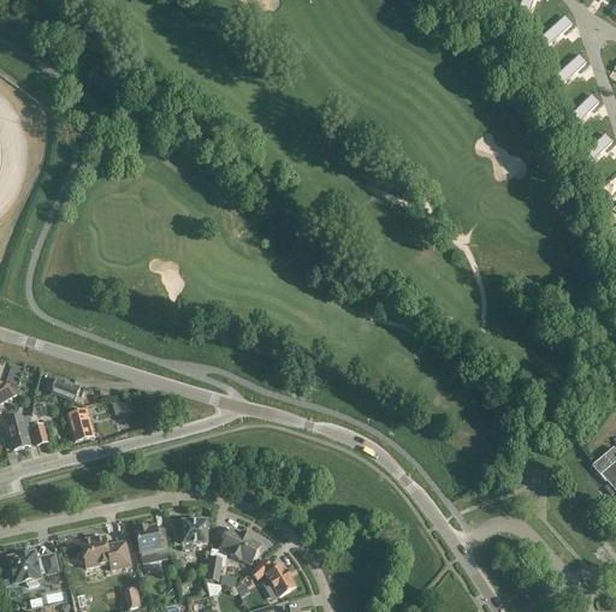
[(521,0),(517,9),(528,12),(533,0),(521,0)]
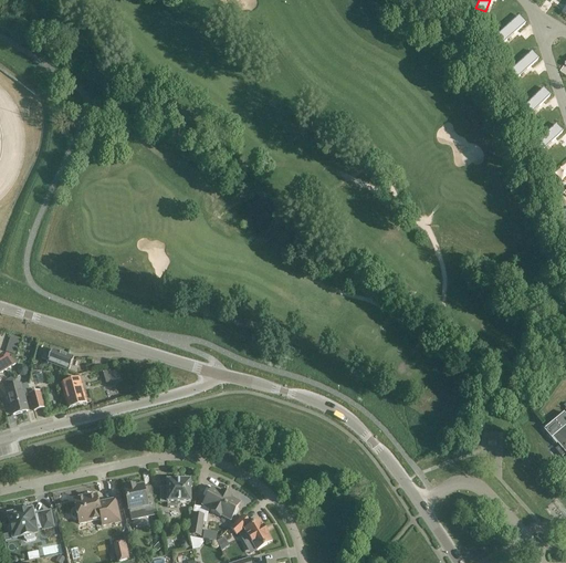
[(519,13),(496,32),(504,40),(525,21),(519,13)]
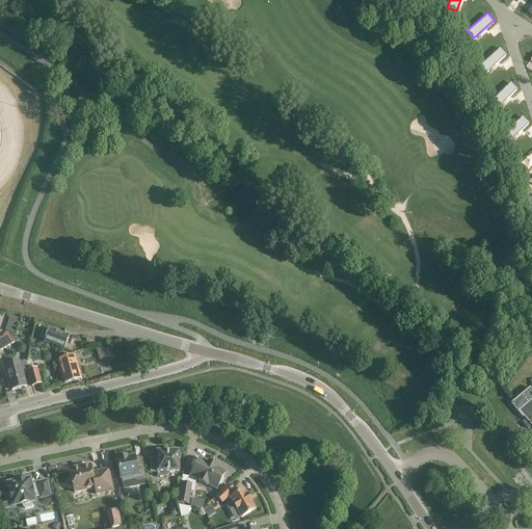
[(499,46),(479,63),(486,72),(506,53),(499,46)]
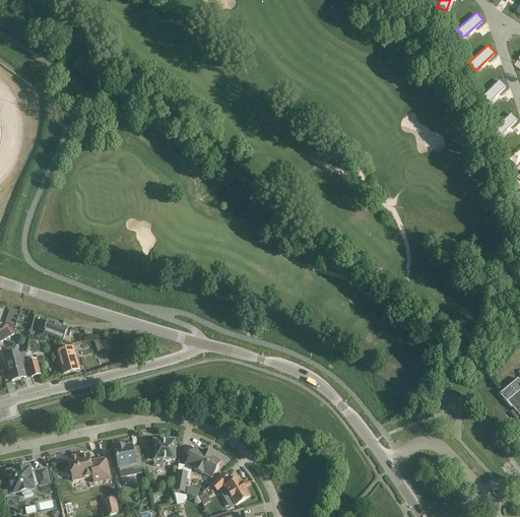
[(499,78),(479,98),(486,104),(505,85),(499,78)]
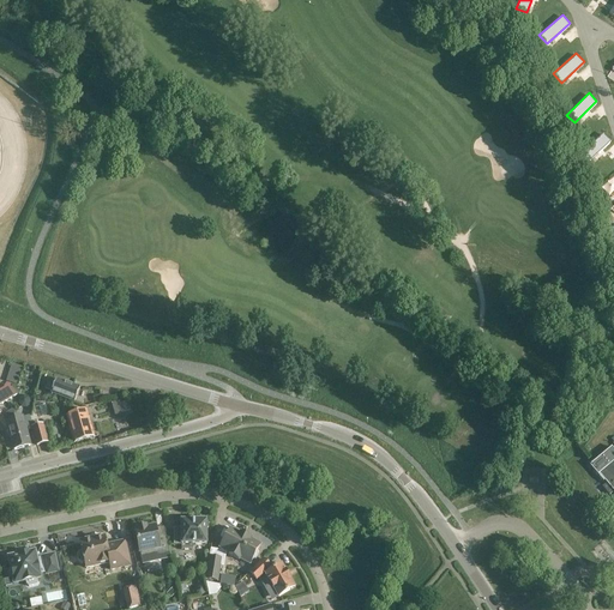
[(602,132),(579,153),(588,161),(609,140),(602,132)]
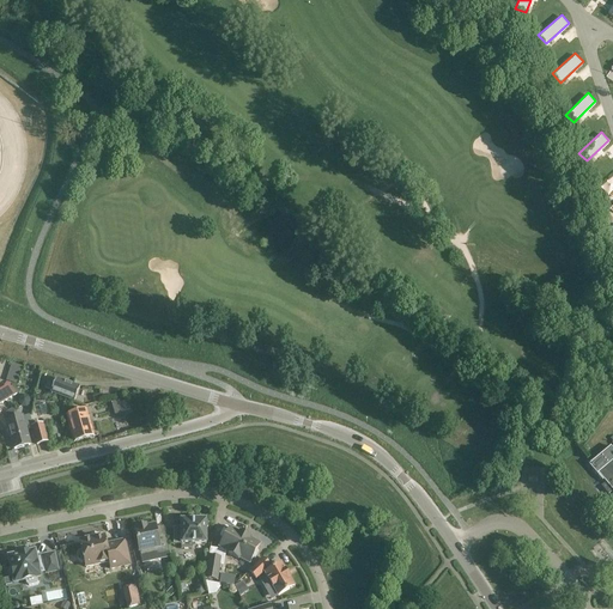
[(74,399),(80,384),(56,376),(55,377),(49,375),(46,385),(52,388),(50,390),(74,399)]
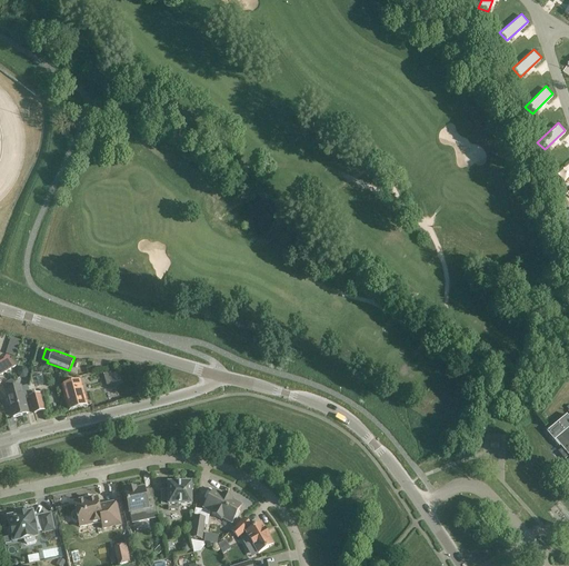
[(0,380),(0,379),(0,373),(16,361),(9,353),(6,351),(2,355),(3,356),(0,357),(0,380)]
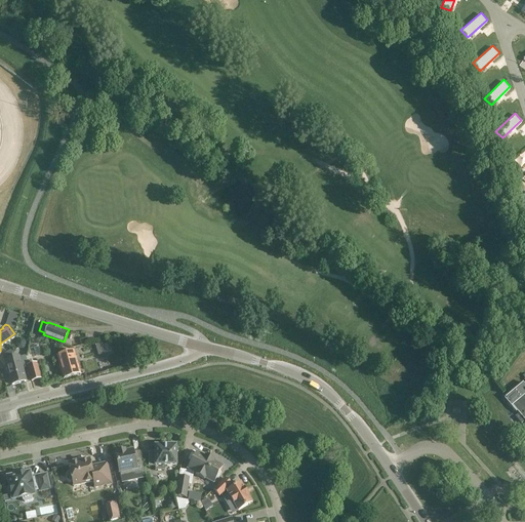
[(103,340),(93,343),(95,352),(105,350),(103,340)]
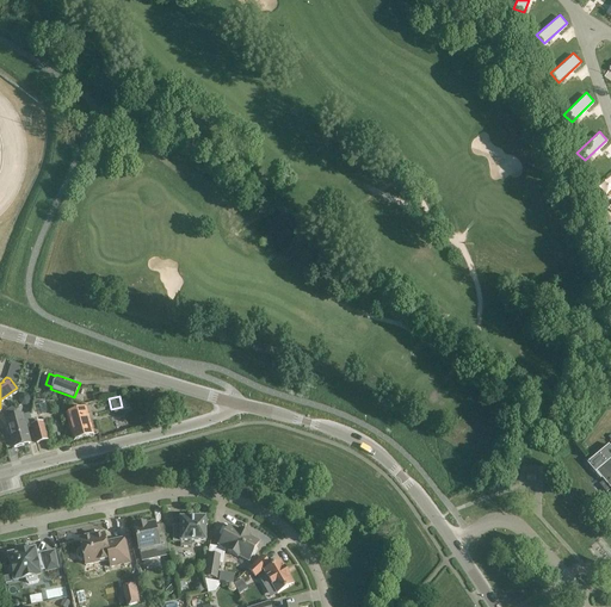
[(87,406),(66,412),(74,438),(94,432),(87,406)]
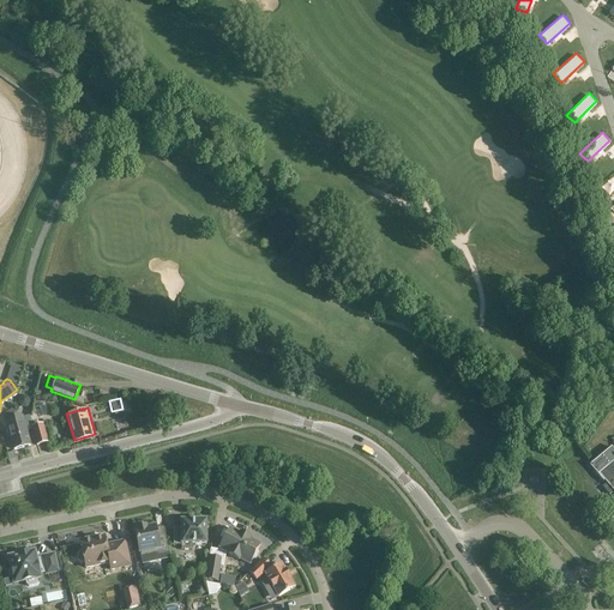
[(29,442),(24,424),(30,423),(28,414),(6,420),(8,427),(10,427),(14,446),(29,442)]
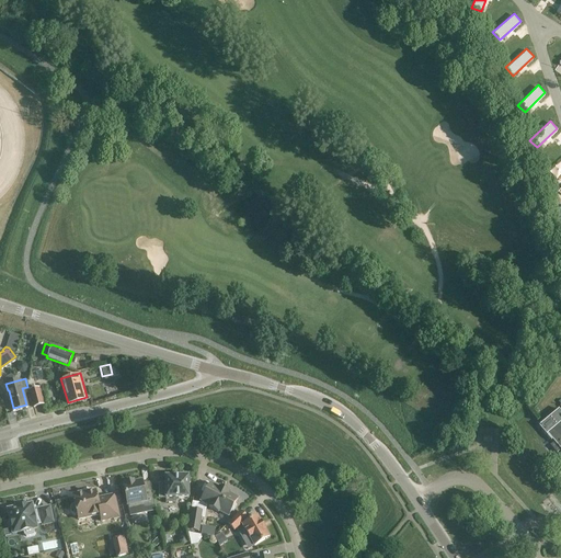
[(33,405),(44,401),(38,385),(27,387),(33,405)]
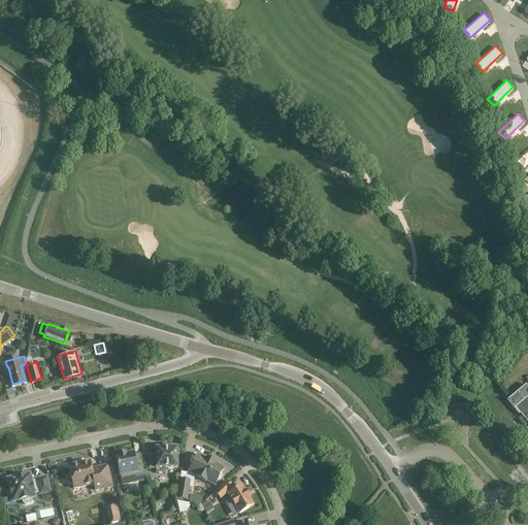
[(527,384),(526,382),(507,398),(519,412),(520,412),(522,414),(519,417),(525,423),(527,421),(527,384)]
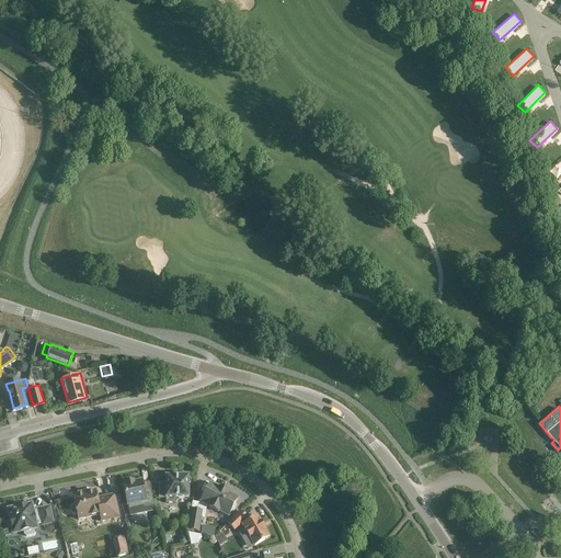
[(165,480),(158,480),(158,496),(165,496),(165,500),(175,500),(175,494),(189,494),(187,482),(190,479),(190,476),(189,474),(185,471),(182,471),(179,474),(165,474),(165,480)]
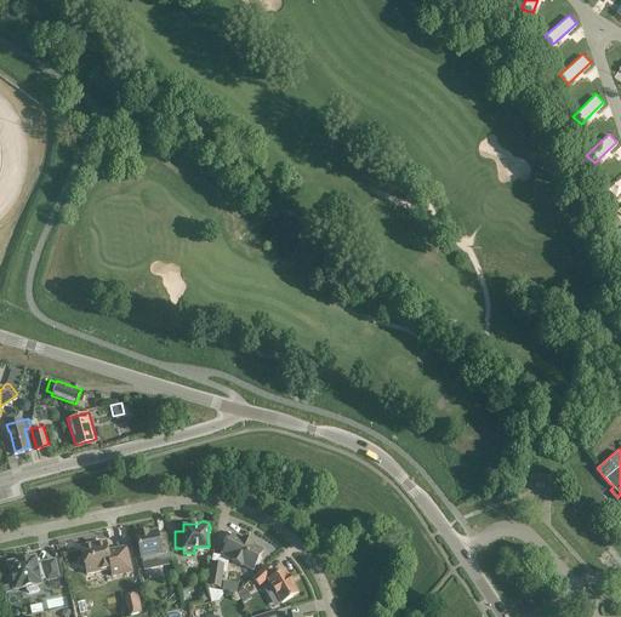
[(159,543),(157,529),(148,530),(147,530),(138,531),(138,532),(136,532),(141,555),(142,555),(144,567),(172,561),(167,542),(159,543)]
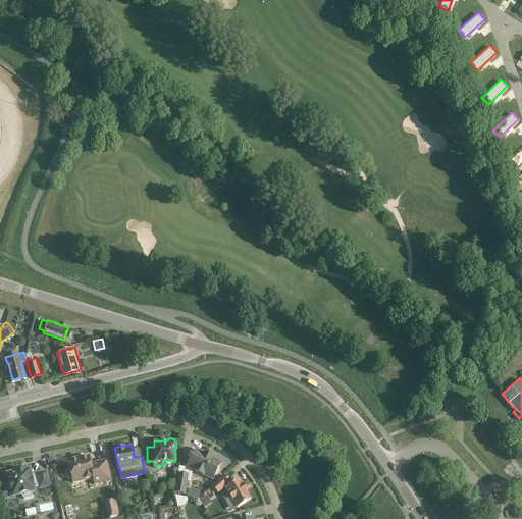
[(195,447),(187,463),(195,468),(194,469),(203,473),(204,472),(212,477),(214,473),(217,473),(220,467),(218,465),(220,461),(212,456),(213,455),(204,451),(203,452),(195,447)]
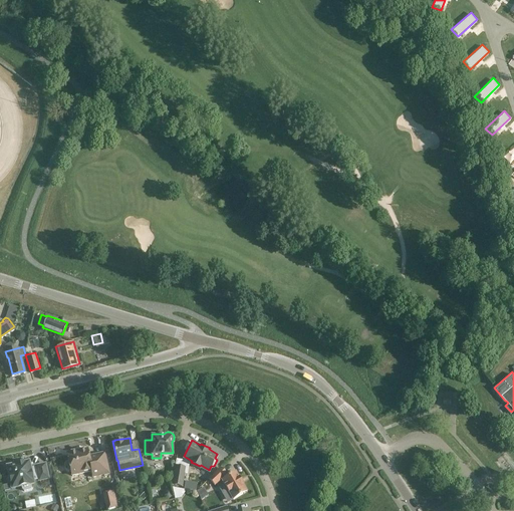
[(66,460),(64,463),(65,467),(68,469),(70,468),(71,473),(91,469),(92,475),(108,471),(104,451),(88,454),(87,447),(67,451),(69,459),(66,460)]
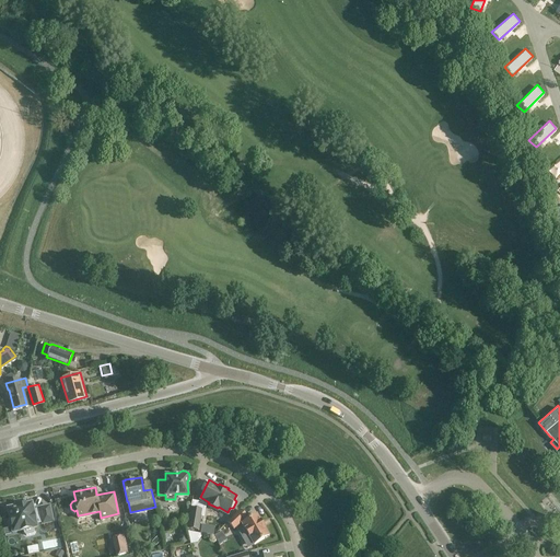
[(25,501),(25,500),(18,501),(18,503),(12,505),(9,509),(10,515),(9,515),(10,523),(12,523),(13,529),(23,526),(24,531),(26,533),(33,532),(34,529),(33,524),(36,524),(35,519),(42,518),(43,521),(57,518),(54,502),(39,506),(39,507),(33,508),(32,500),(25,501)]
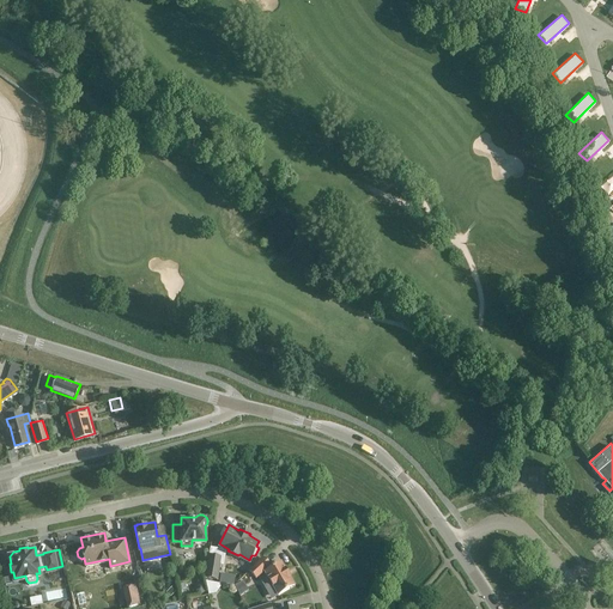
[(208,553),(205,576),(218,578),(222,554),(208,553)]
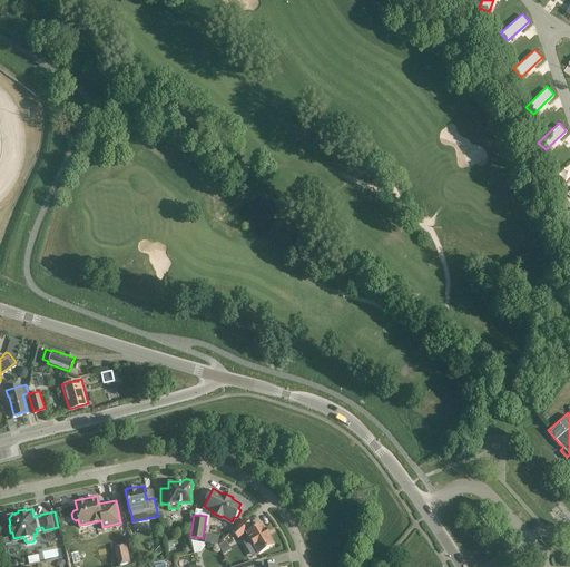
[(245,517),(232,529),(238,535),(245,528),(246,530),(245,530),(258,551),(273,543),(261,521),(252,527),(249,524),(251,522),(245,517)]
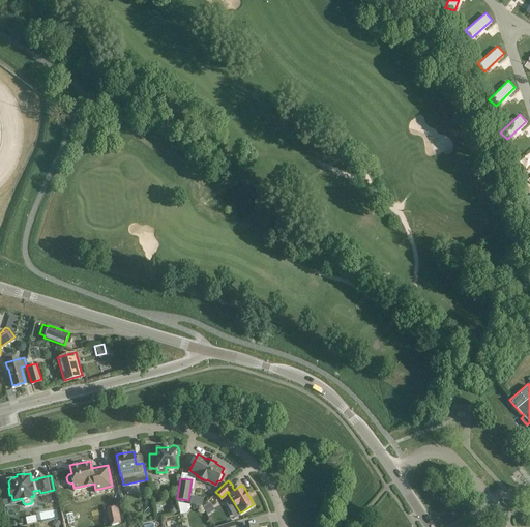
[(52,523),(57,526),(61,521),(56,517),(52,523)]
